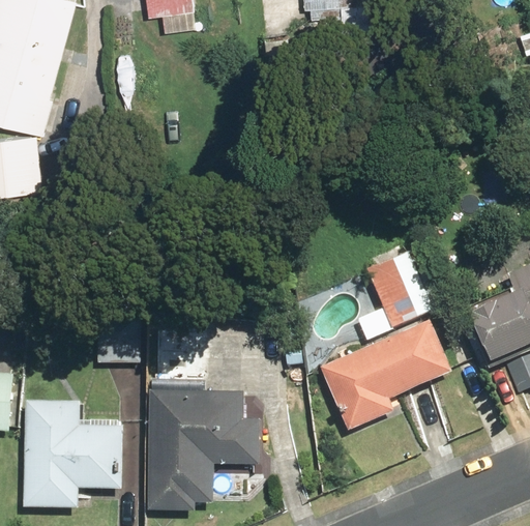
[(0,0),(0,122),(46,133),(75,0),(0,0)]
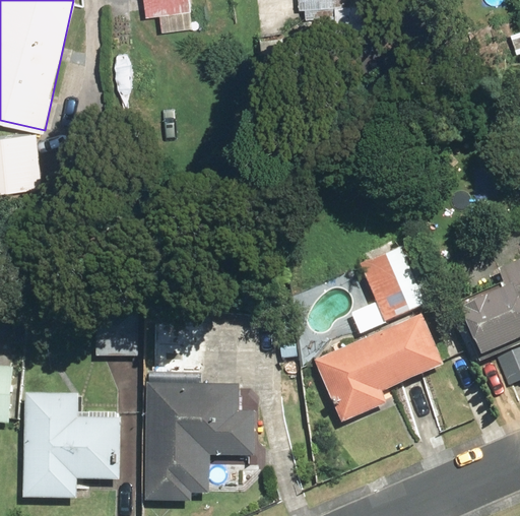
[(143,0),(145,13),(193,7),(192,0),(143,0)]
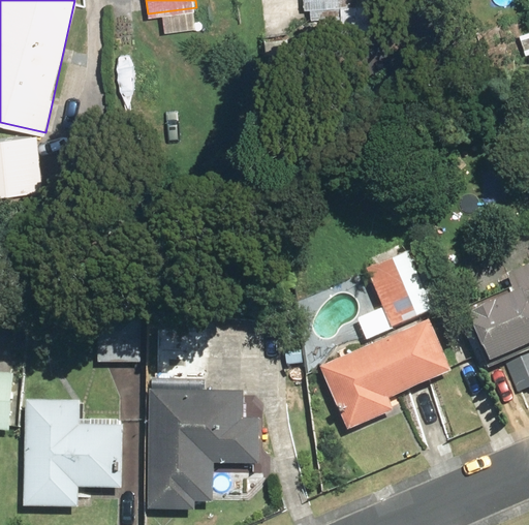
[(409,248),(369,265),(383,303),(355,315),(366,337),(402,320),(401,319),(432,307),(409,248)]
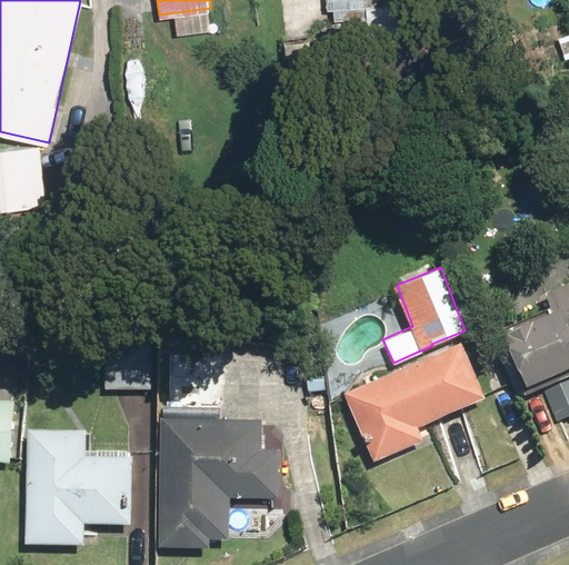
[(568,280),(542,291),(550,313),(496,334),(521,399),(543,389),(555,419),(568,412),(568,280)]
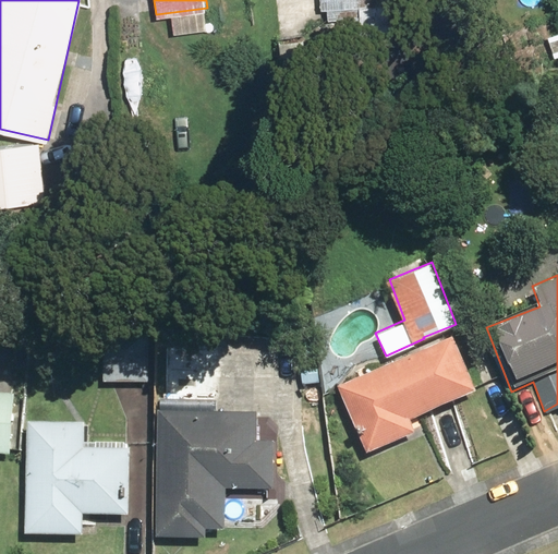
[(452,334),(339,383),(368,453),(413,434),(408,421),(476,392),(452,334)]
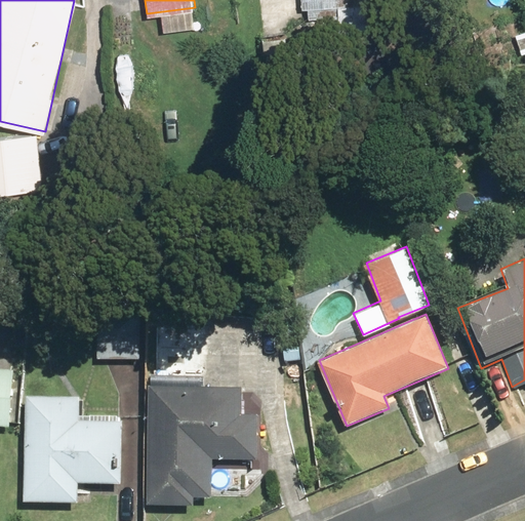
[(203,321),(150,319),(143,505),(191,507),(191,494),(208,495),(210,455),(254,457),(256,413),(241,413),(242,387),(201,386),(203,321)]
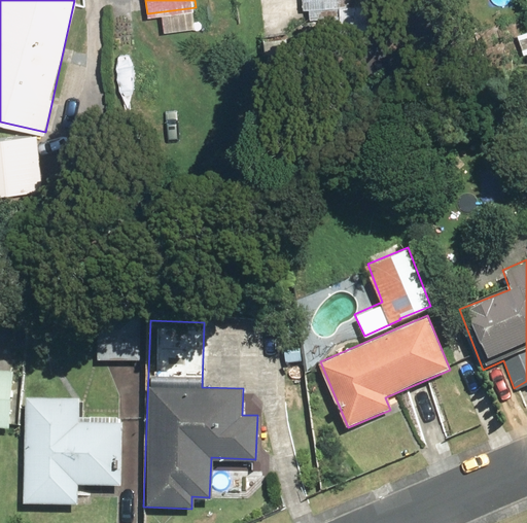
[(97,321),(96,358),(138,360),(140,323),(97,321)]
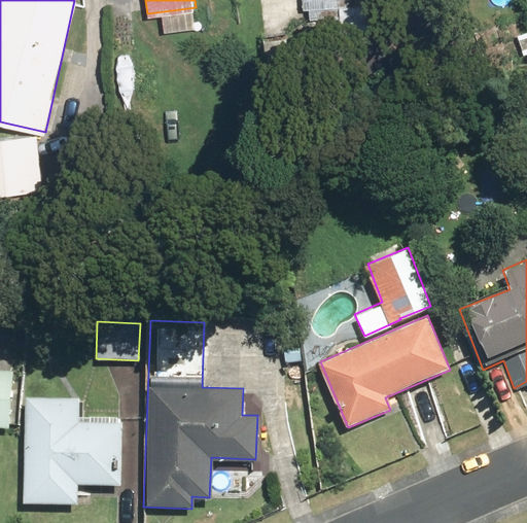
[(0,426),(7,427),(11,372),(0,371),(0,426)]
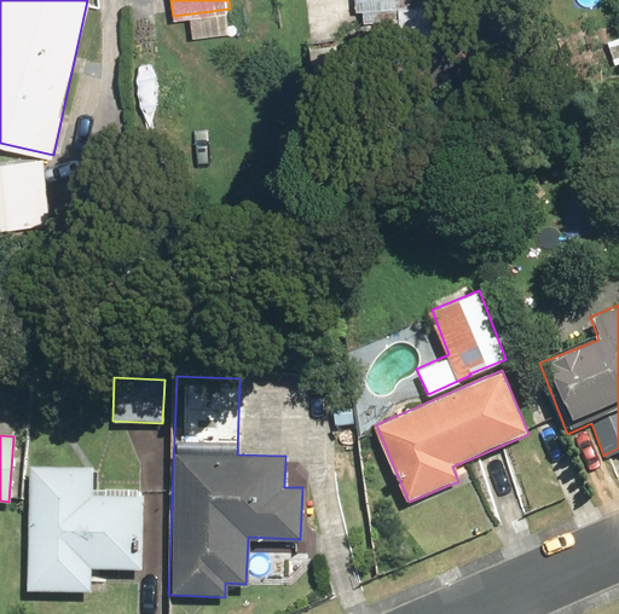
[(98,468),(29,465),(24,591),(90,594),(90,571),(142,573),(145,498),(97,496),(98,468)]
